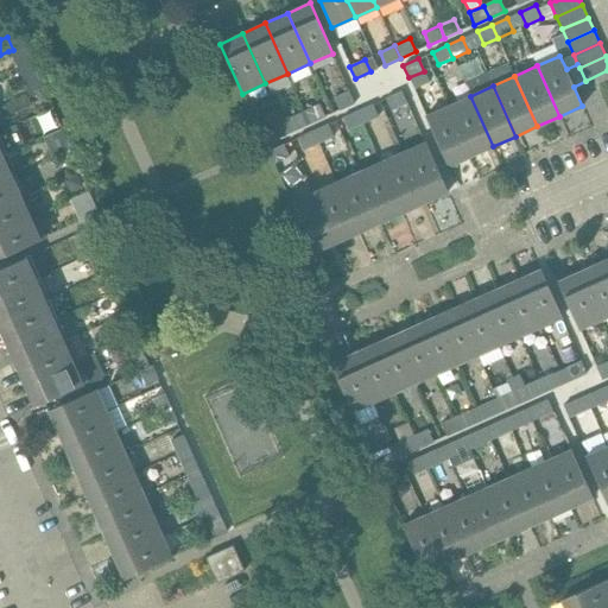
[(401,90),(386,97),(392,111),(407,103),(401,90)]
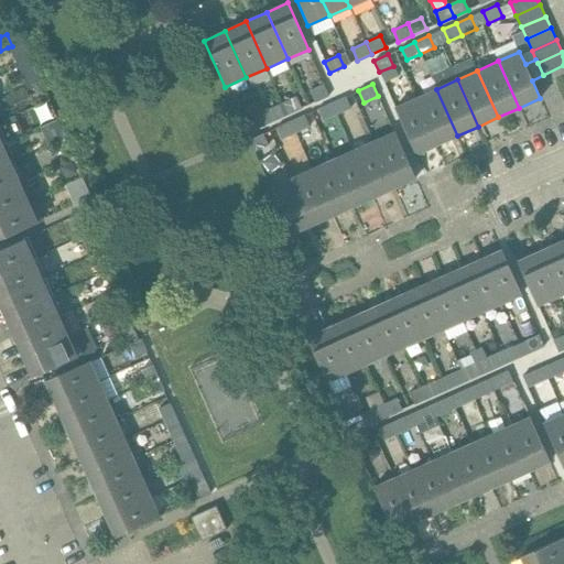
[(328,96),(324,85),(310,91),(315,102),(328,96)]
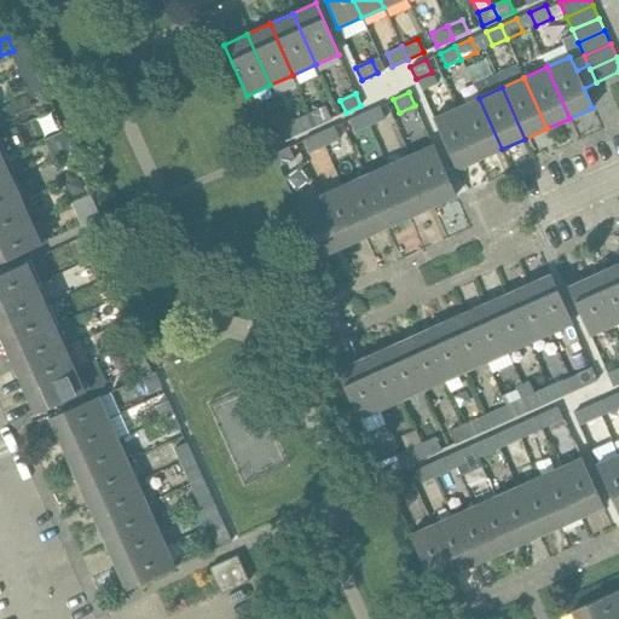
[(23,98),(5,106),(9,115),(27,106),(23,98)]
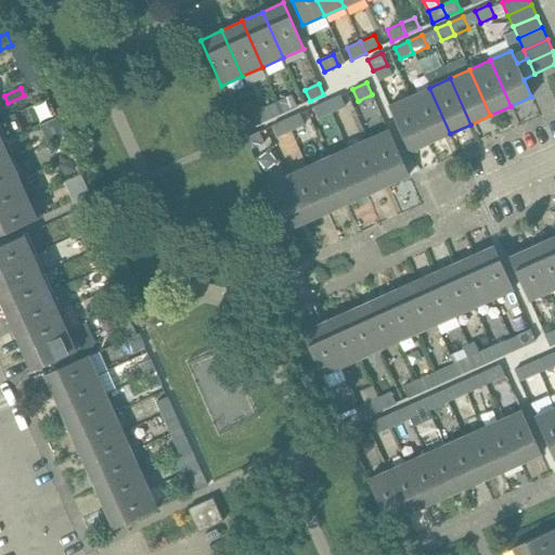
[(429,88),(409,97),(429,143),(450,133),(429,88)]
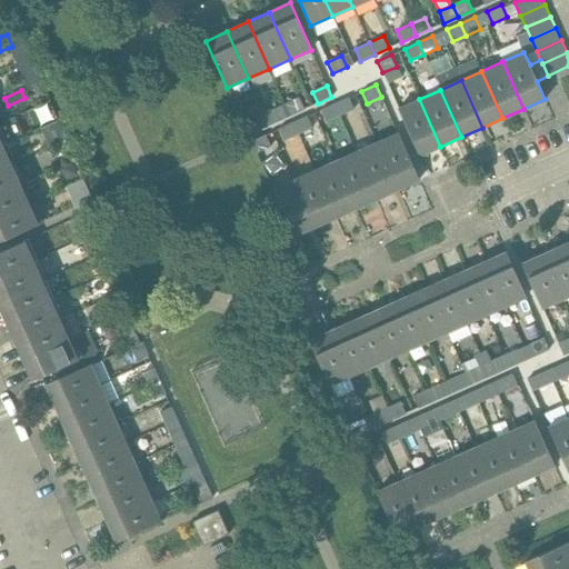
[(349,97),(335,103),(339,116),(353,109),(349,97)]
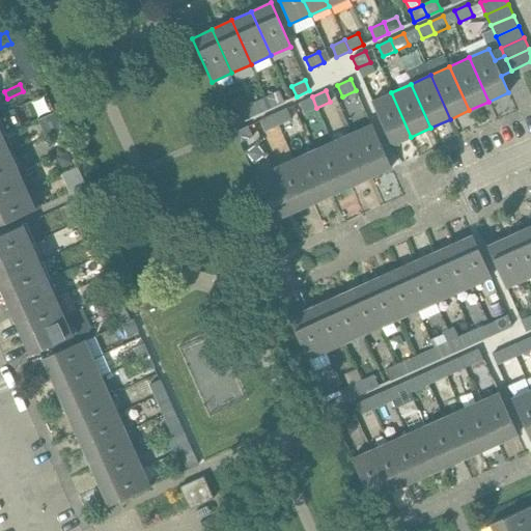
[(279,91),(266,98),(271,108),(284,103),(279,91)]
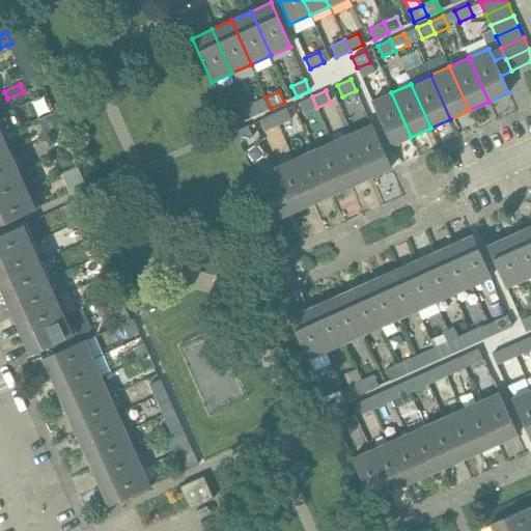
[(371,102),(391,145),(411,137),(391,92),(371,102)]
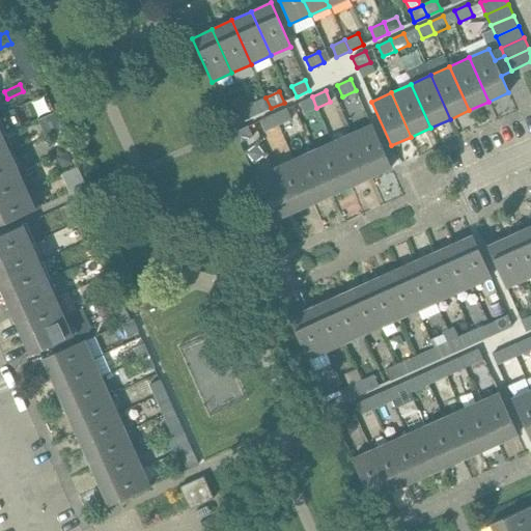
[(304,113),(316,108),(312,96),(299,103),(304,113)]
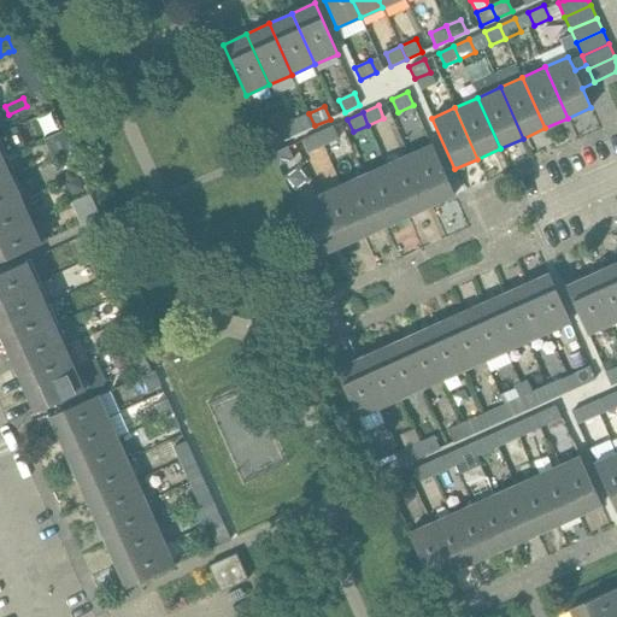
[(299,133),(315,125),(309,113),(294,121),(299,133)]
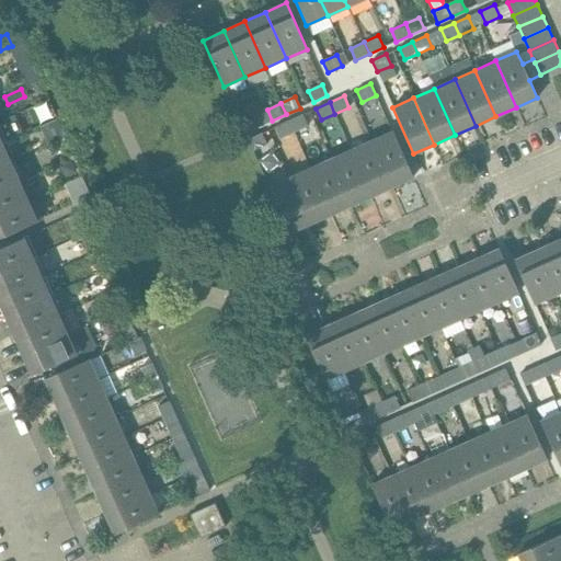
[(288,121),(294,133),(308,126),(302,114),(288,121)]
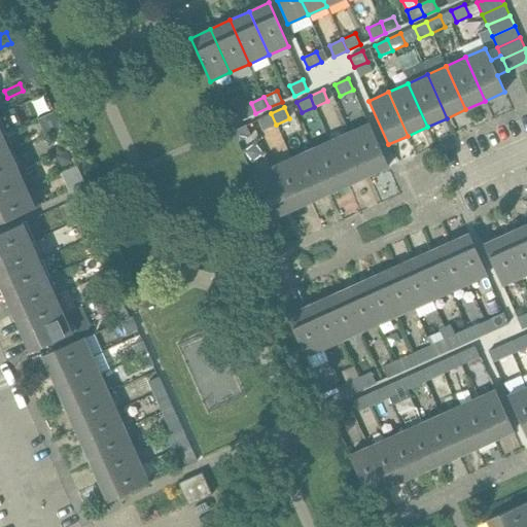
[(231,125),(243,119),(238,108),(225,114),(231,125)]
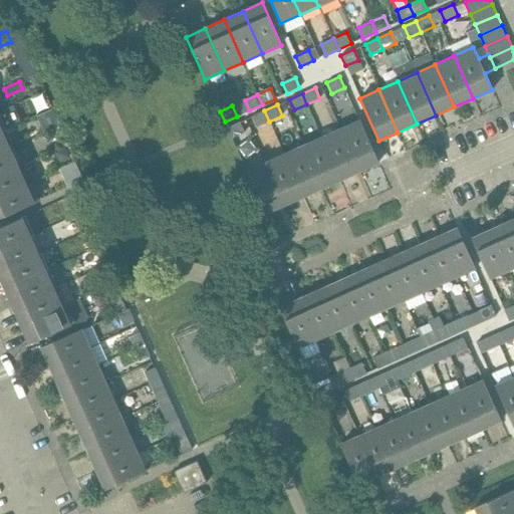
[(264,110),(252,116),(257,126),(269,121),(264,110)]
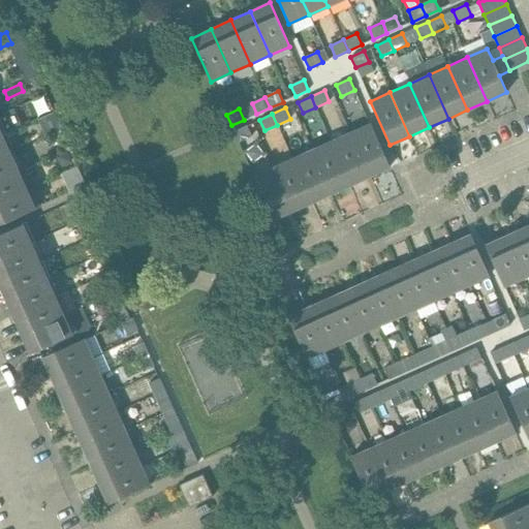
[(370,124),(350,132),(370,177),(390,167),(370,124)]
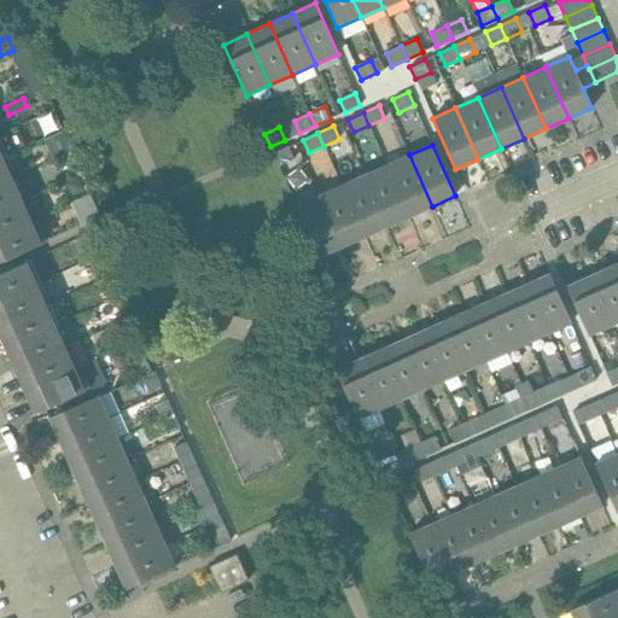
[(273,153),(279,167),(295,159),(289,146),(273,153)]
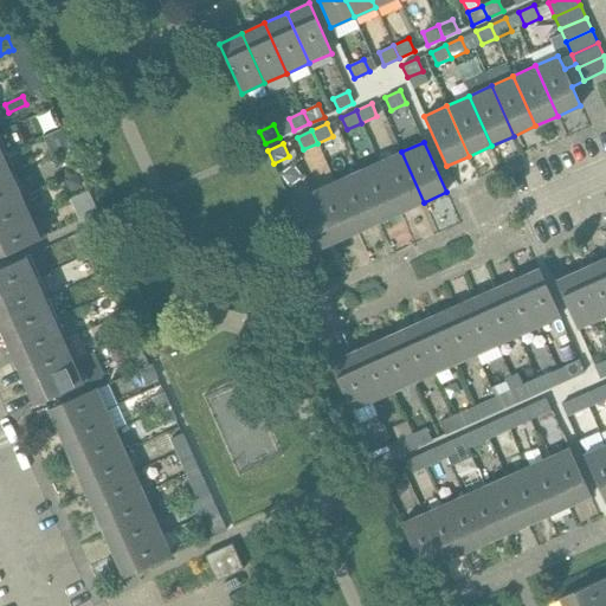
[(401,152),(379,162),(401,212),(424,202),(401,152)]
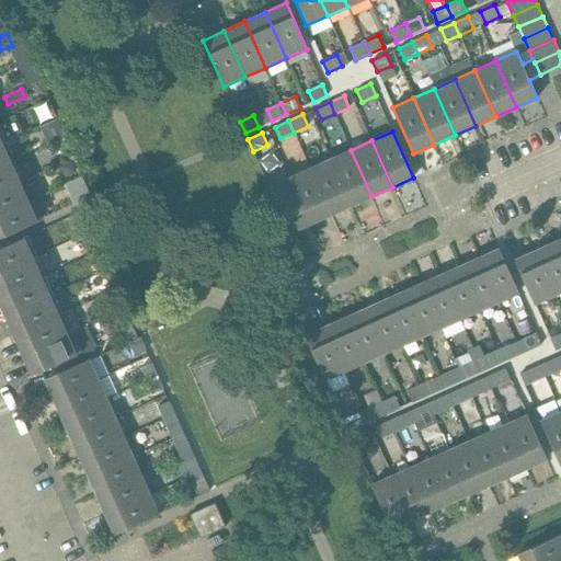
[(0,167),(14,160),(6,141),(0,144),(0,167)]
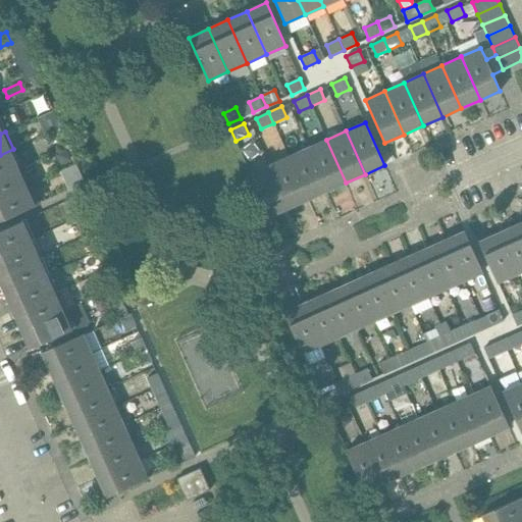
[(326,140),(307,148),(326,191),(346,183),(326,140)]
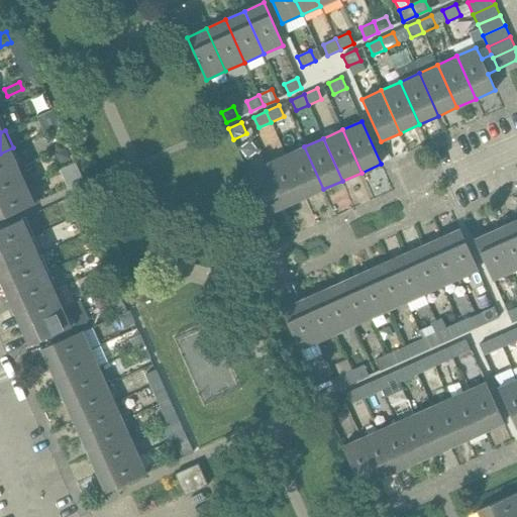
[(304,146),(286,156),(305,198),(323,189),(304,146)]
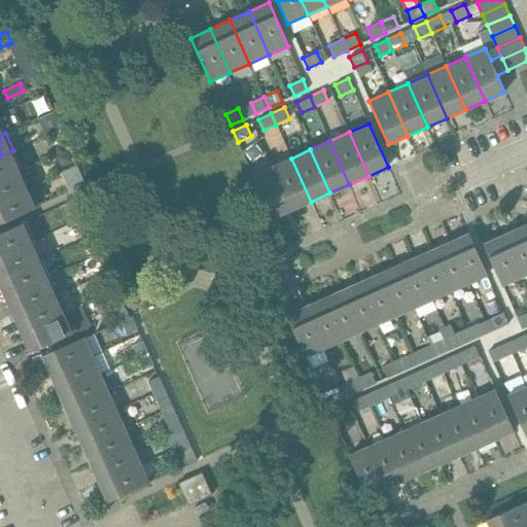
[(0,178),(22,169),(13,150),(0,156),(0,178)]
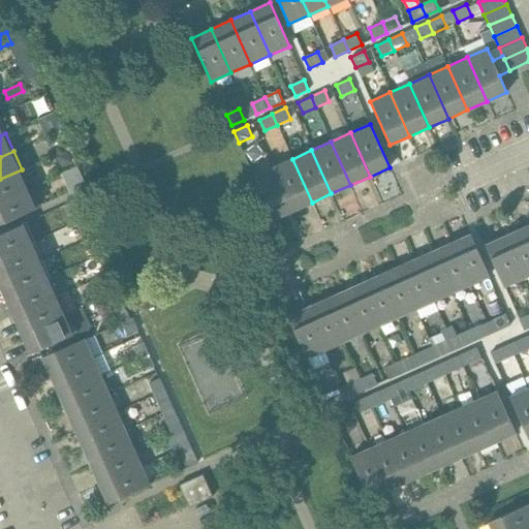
[(292,159),(273,167),(292,211),(312,203),(292,159)]
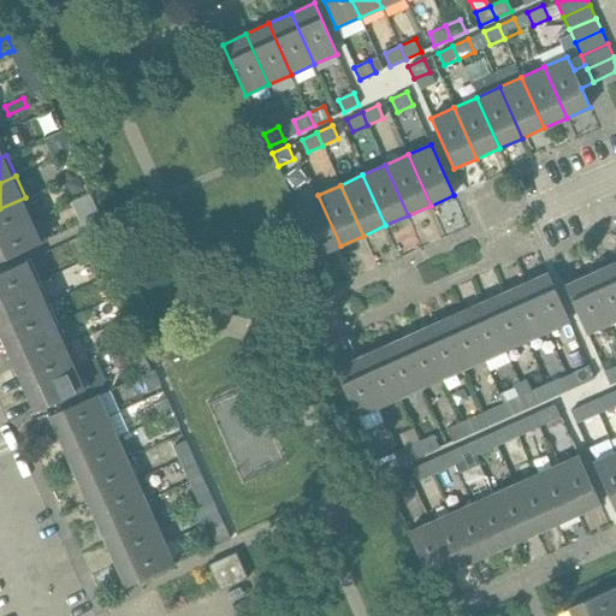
[(295,206),(318,256),(341,246),(318,195),(295,206)]
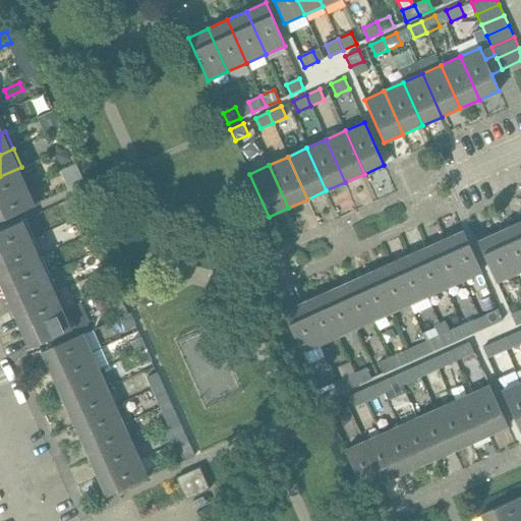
[(0,197),(30,185),(21,167),(0,176),(0,197)]
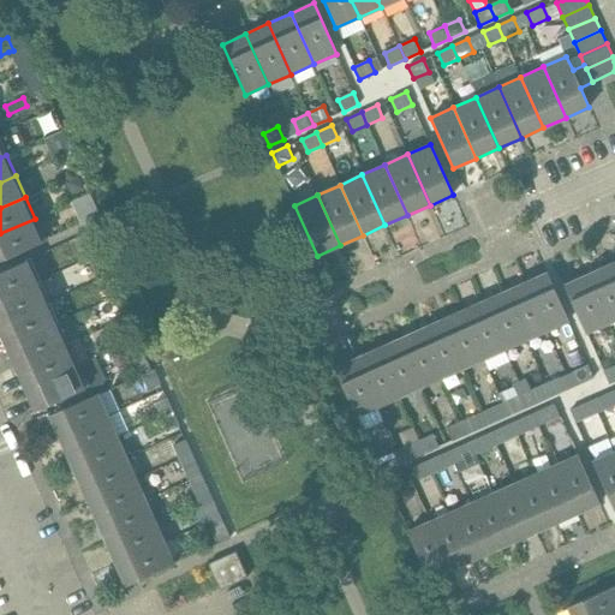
[(0,260),(45,240),(35,219),(0,233),(0,260)]
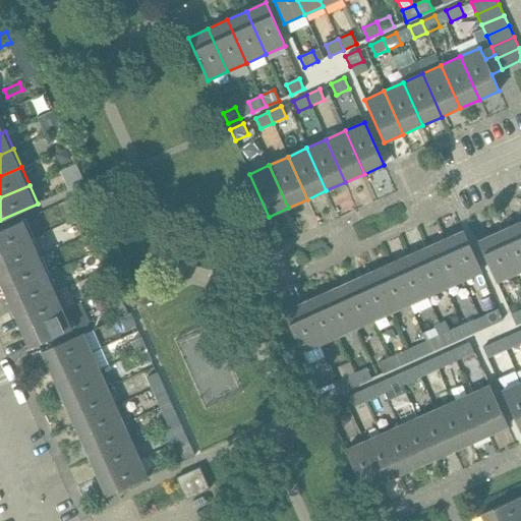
[(0,251),(34,237),(24,219),(0,230),(0,251)]
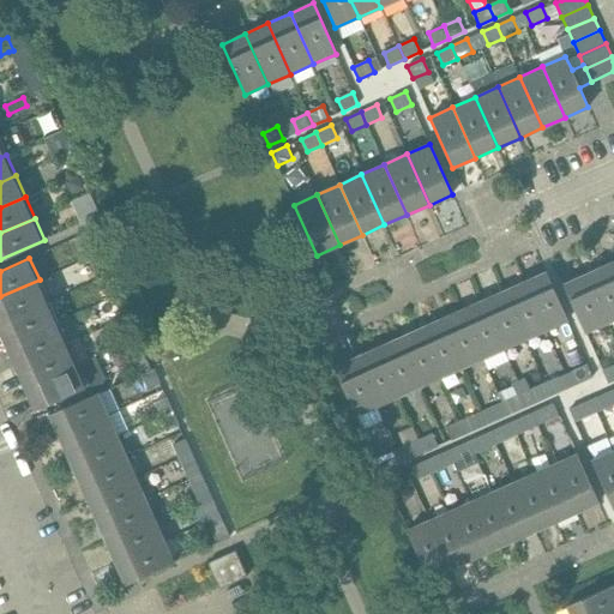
[(606,323),(613,319),(613,283),(606,265),(584,275),(606,323)]
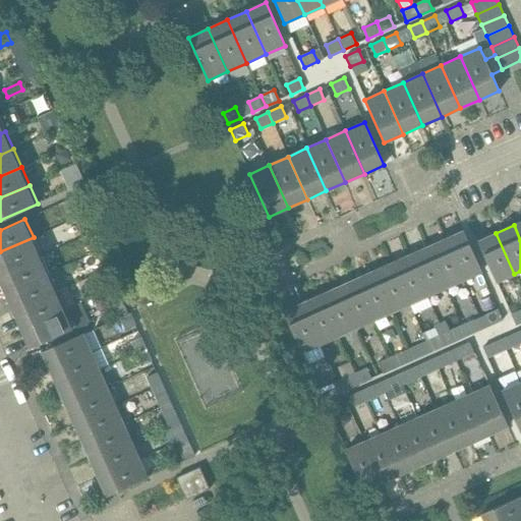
[(445,239),(463,280),(481,272),(463,230),(445,239)]
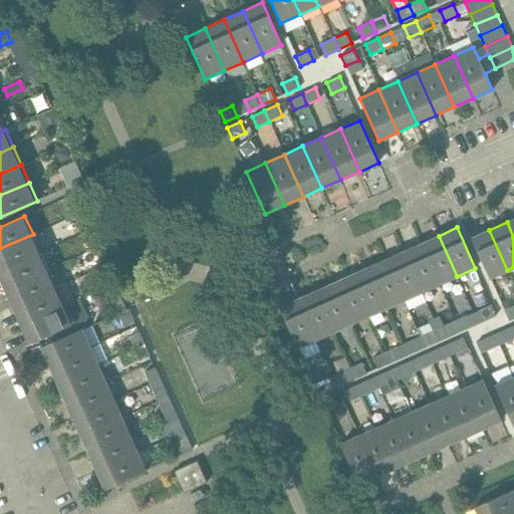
[(489,278),(507,270),(489,230),(471,238),(489,278)]
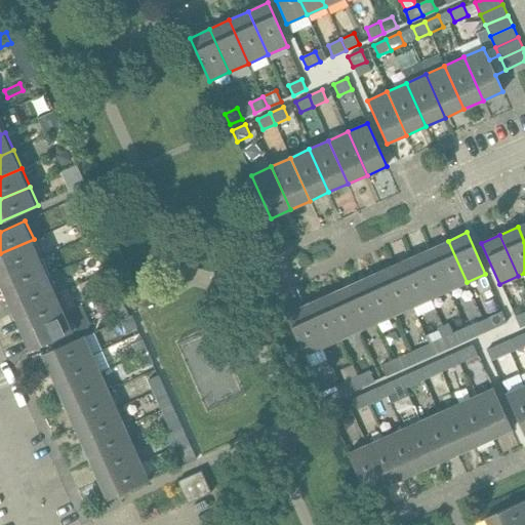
[(34,239),(0,253),(0,276),(42,257),(34,239)]
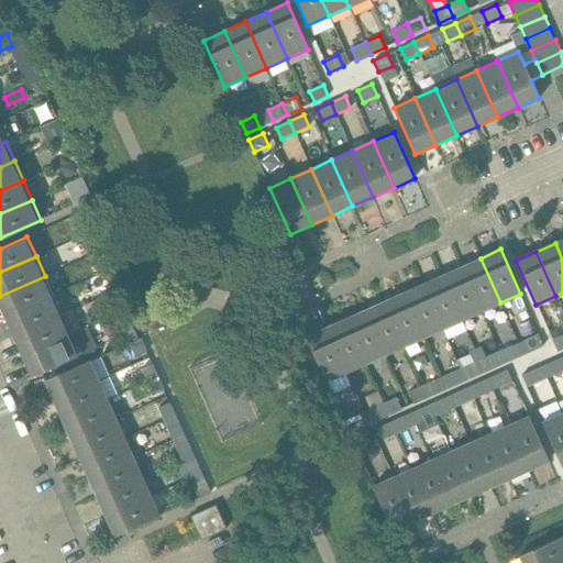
[(461,266),(482,311),(500,302),(481,258),(461,266)]
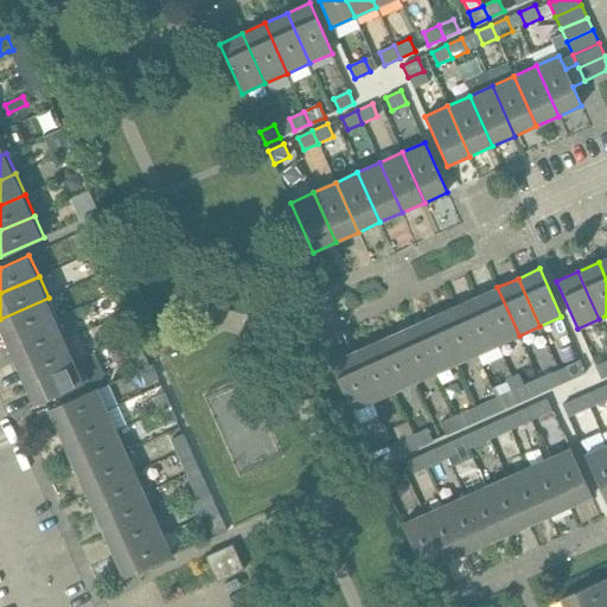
[(477,296),(498,345),(519,336),(497,287),(477,296)]
